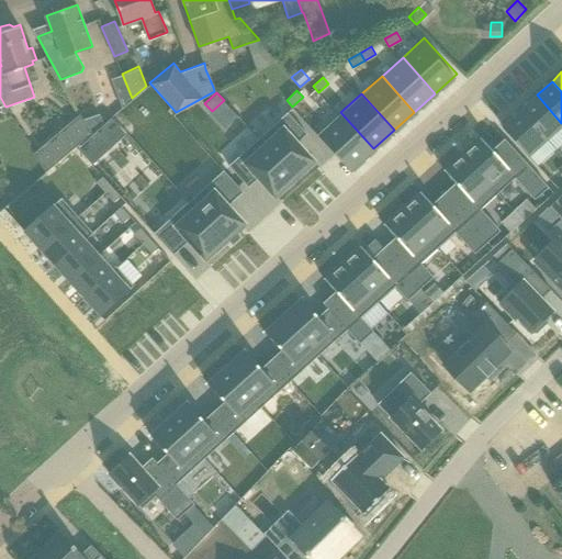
[(561,123),(537,94),(521,109),(548,138),(561,124),(561,123)]
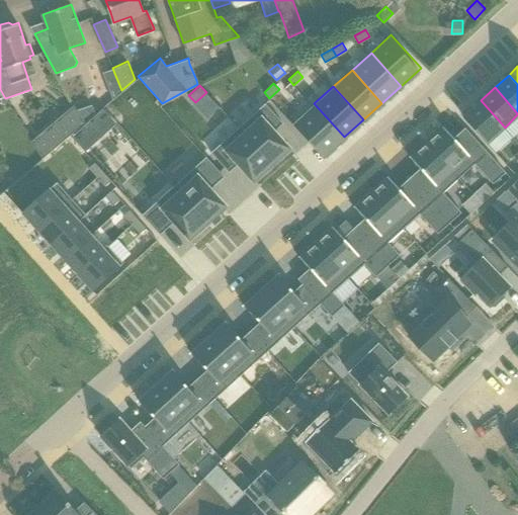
[(481,100),(463,116),(488,143),(505,127),(481,100)]
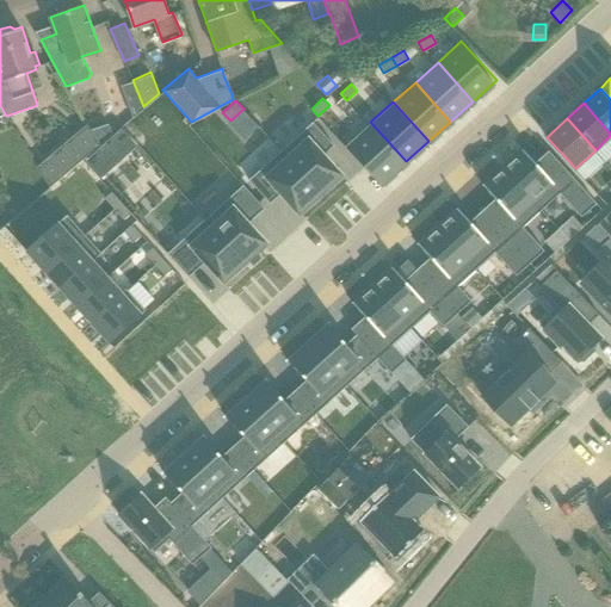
[(313,121),(281,150),(319,192),(339,174),(322,155),(334,144),(313,121)]
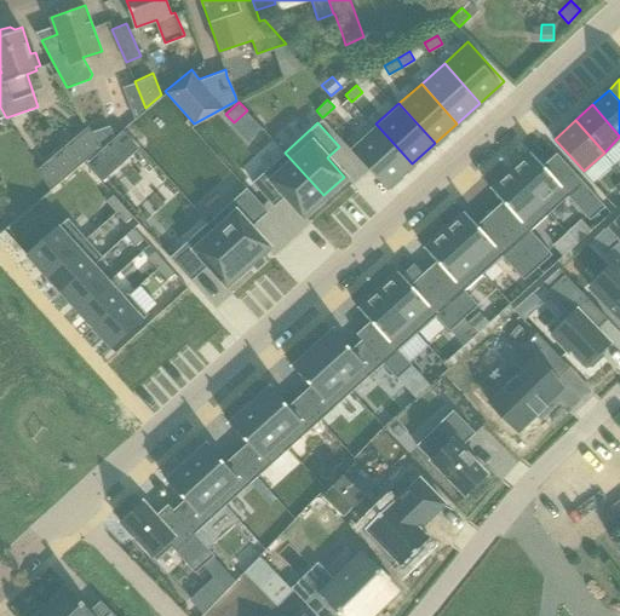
[(36,167),(49,190),(101,147),(92,131),(89,124),(36,167)]
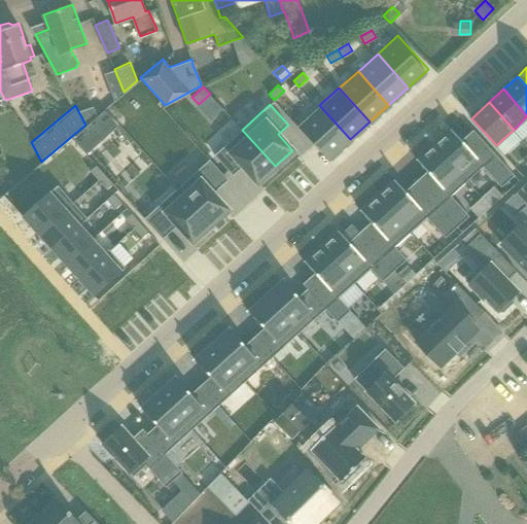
[(94,105),(78,111),(85,125),(97,115),(97,114),(94,105)]
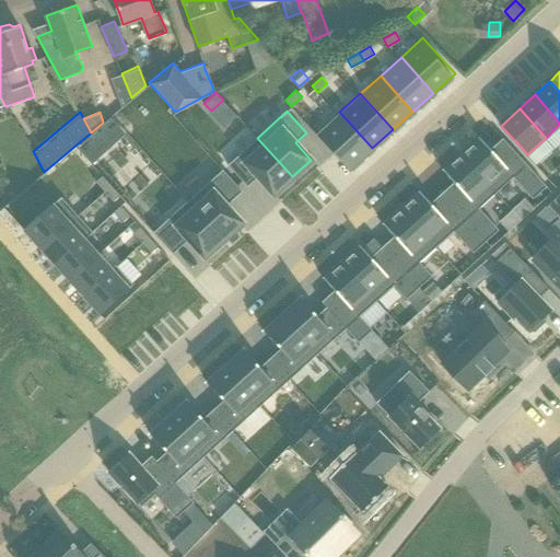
[(339,112),(318,131),(350,167),(372,148),(339,112)]
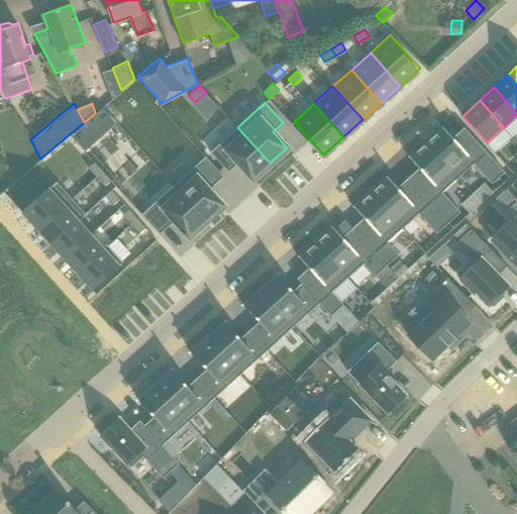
[(102,107),(73,134),(86,148),(115,122),(102,107)]
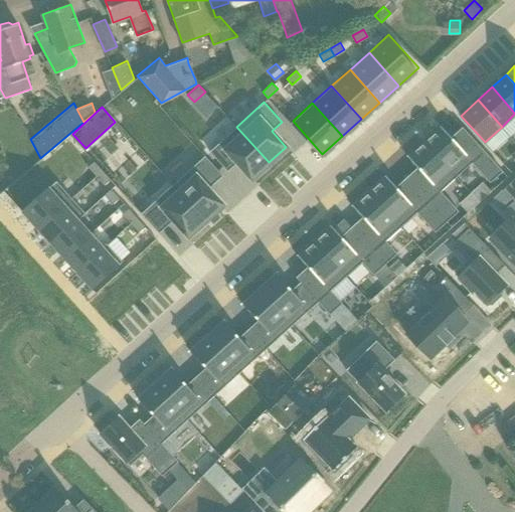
[(441,125),(423,140),(456,176),(472,162),(490,182),(502,170),(462,126),(451,136),(441,125)]
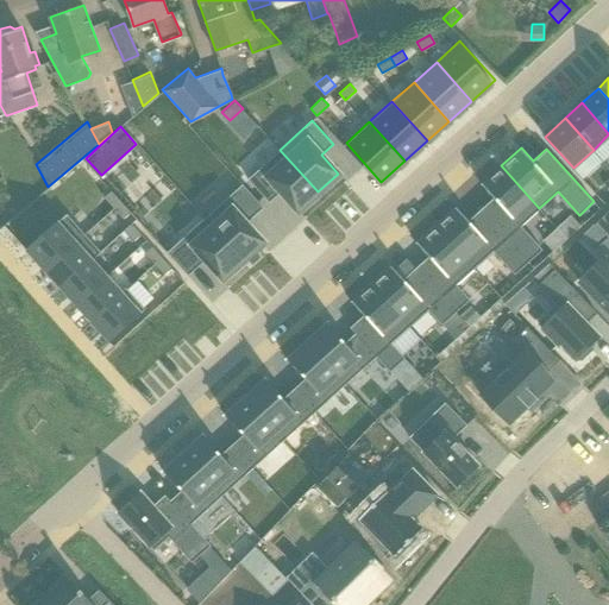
[(280,150),(248,178),(269,201),(281,190),(297,209),(318,191),(280,150)]
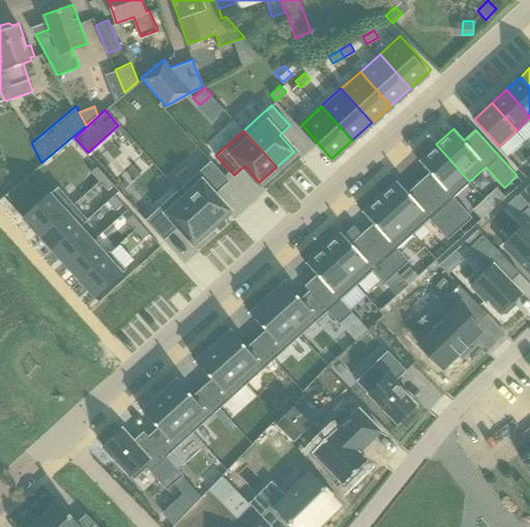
[(430,172),(418,181),(460,227),(472,216),(453,196),(469,181),(436,144),(419,160),(430,172)]
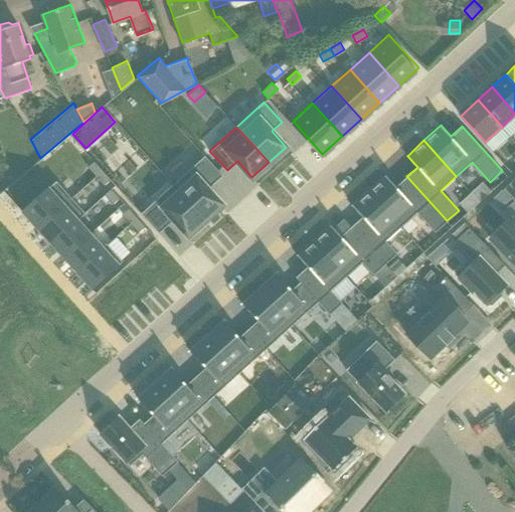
[(205,155),(173,184),(205,219),(222,204),(207,188),(222,175),(205,155)]
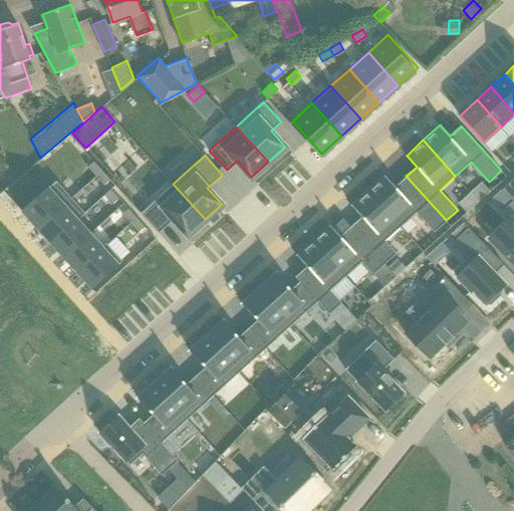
[(94,161),(87,166),(96,175),(102,169),(94,161)]
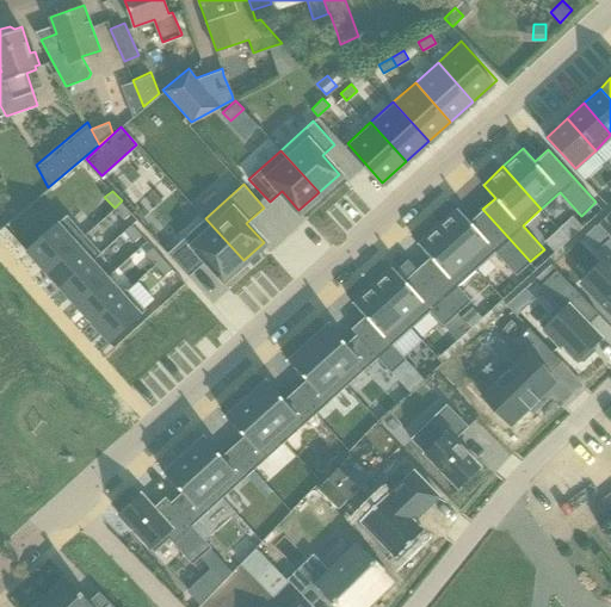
[(122,200),(115,208),(124,218),(131,211),(122,200)]
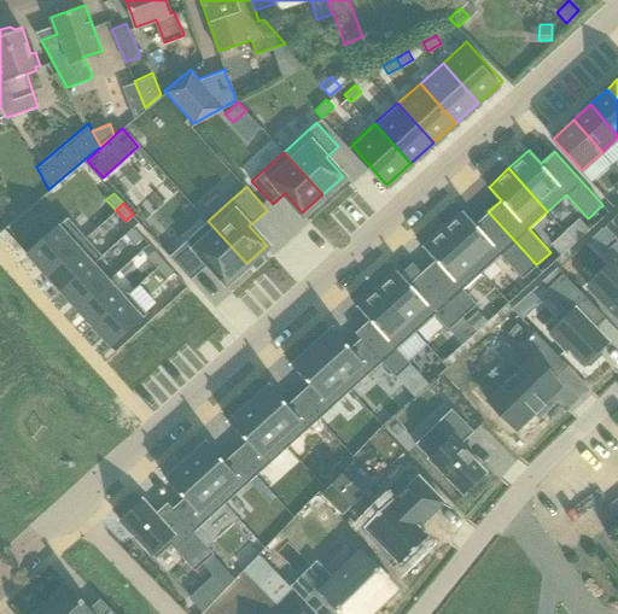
[(464,210),(443,228),(482,270),(501,253),(522,278),(536,264),(488,211),(476,223),(464,210)]
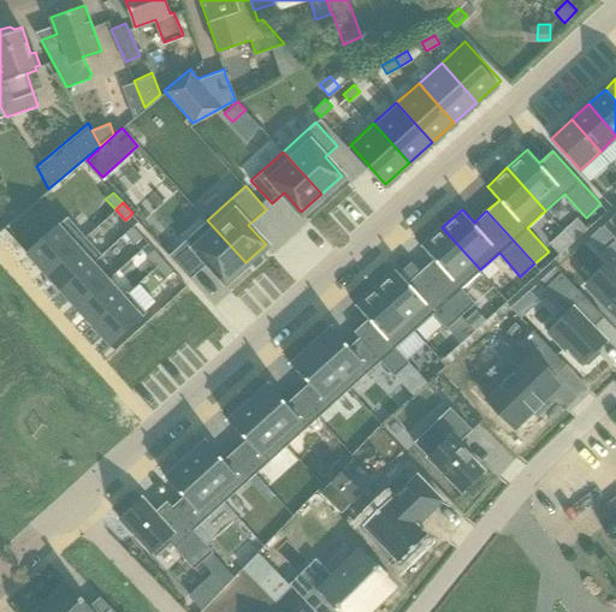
[(67,215),(27,253),(45,273),(86,236),(67,215)]
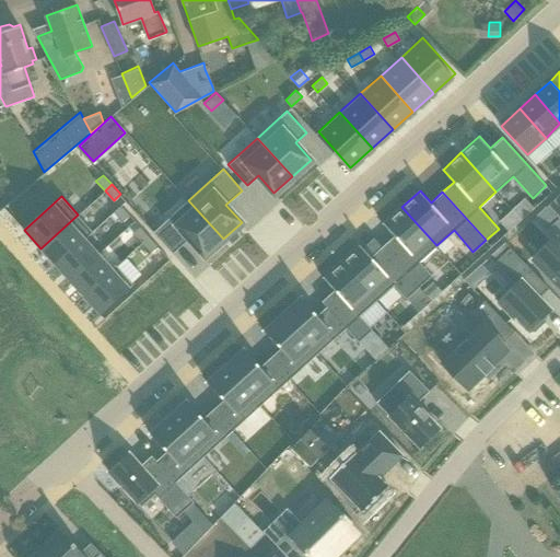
[(188,200),(153,231),(173,253),(189,238),(205,255),(223,239),(188,200)]
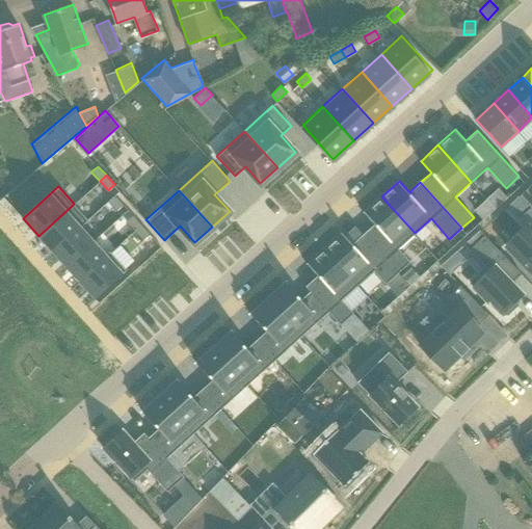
[(114,194),(108,200),(116,209),(123,204),(114,194)]
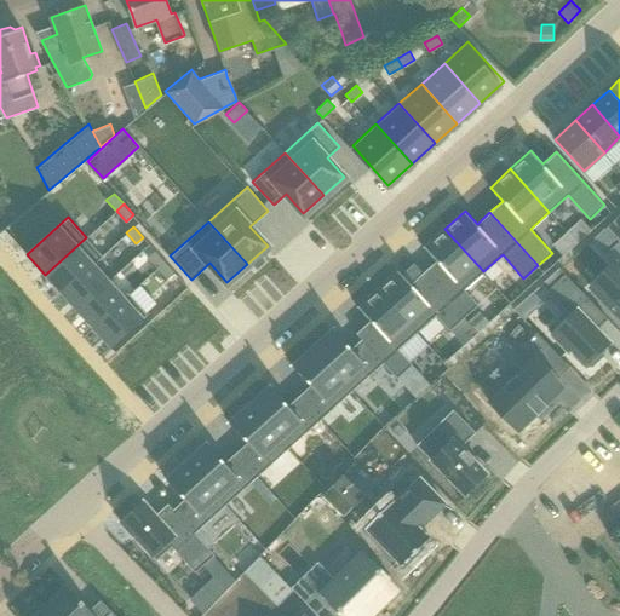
[(436,260),(424,272),(464,317),(478,304),(464,289),(483,271),(445,229),(424,247),(436,260)]
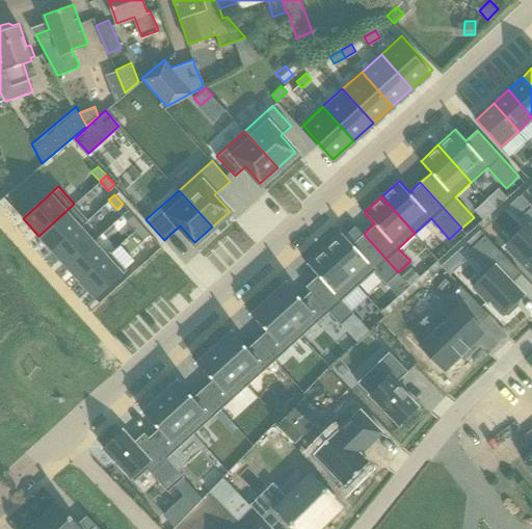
[(74,204),(38,236),(52,250),(80,226),(81,227),(88,219),(74,204)]
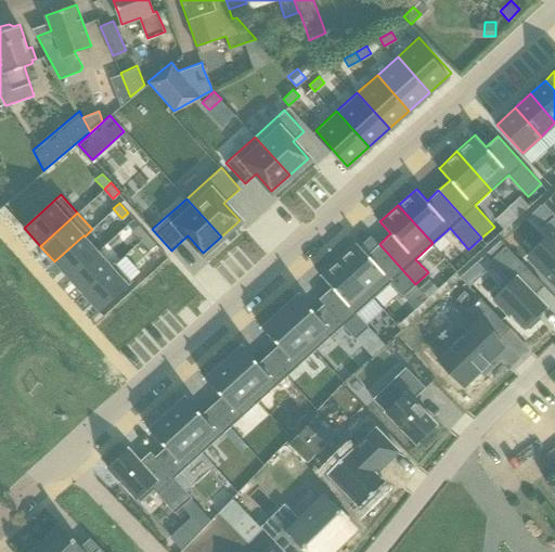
[(551,236),(528,258),(554,285),(554,221),(552,218),(542,227),(551,236)]
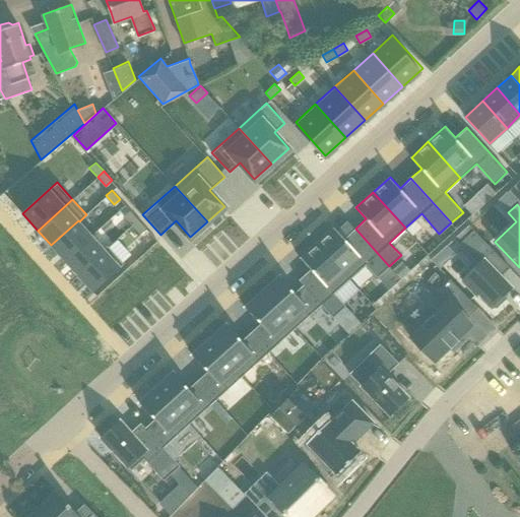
[(130,210),(124,215),(132,224),(138,218),(130,210)]
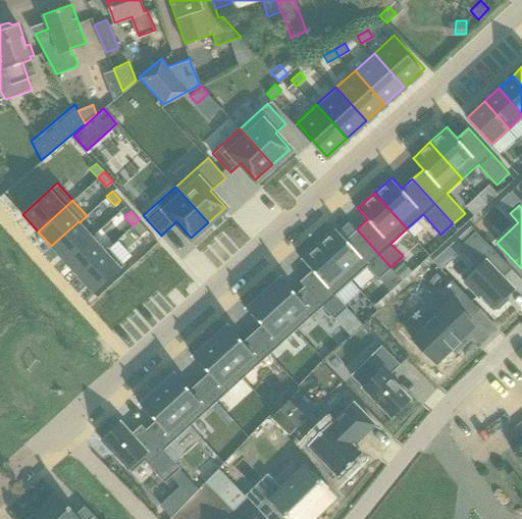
[(139,219),(133,225),(141,235),(147,228),(139,219)]
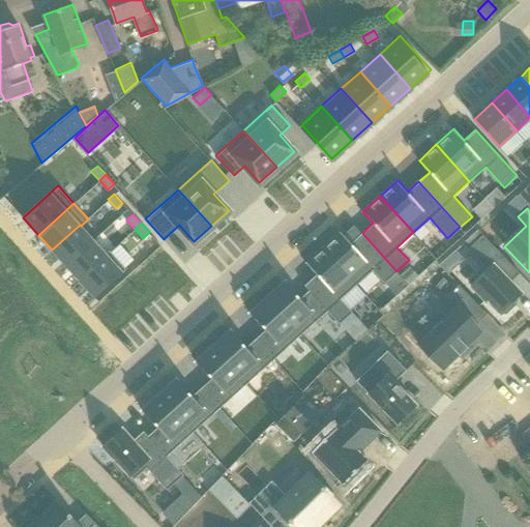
[(80,225),(52,250),(65,264),(93,239),(81,226),(80,225)]
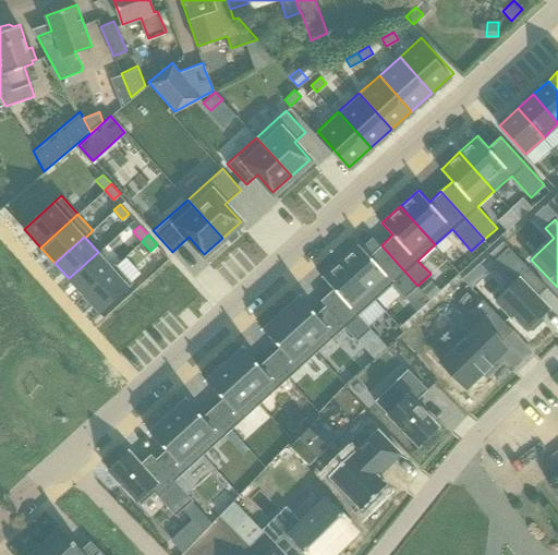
[(492,262),(508,246),(502,240),(486,255),(492,262)]
